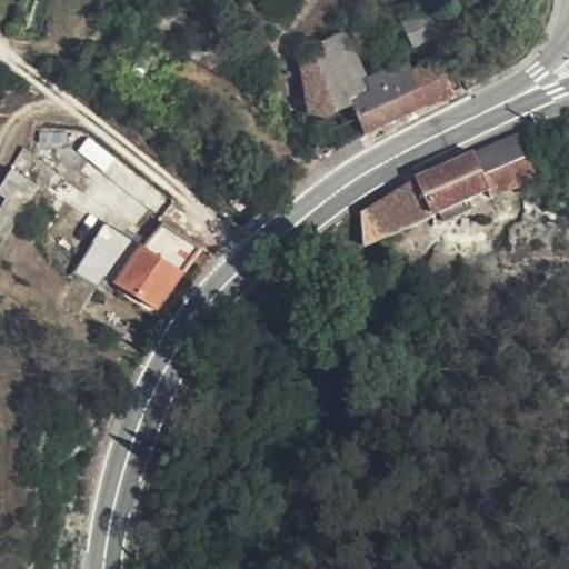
[(479,0),(469,2),(471,16),(490,12),(487,0),(479,0)]
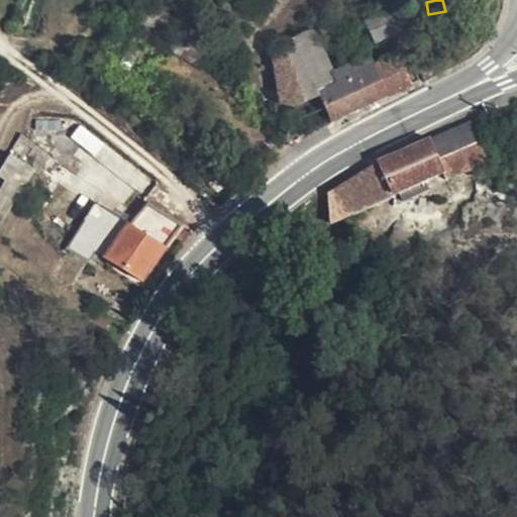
[(416,16),(428,14),(426,2),(413,5),(416,16)]
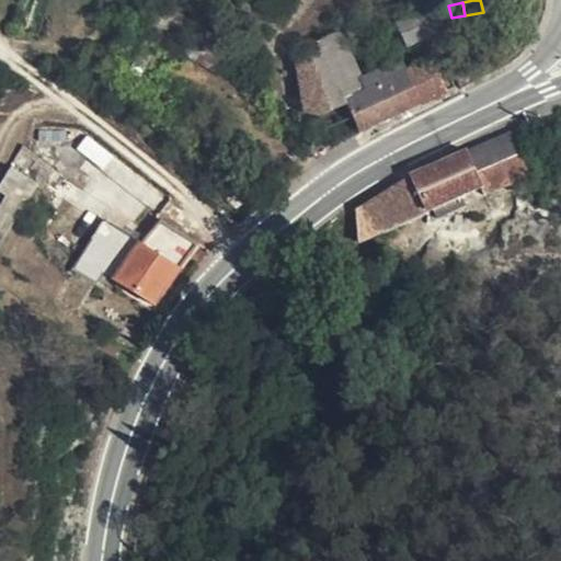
[(409,46),(436,32),(425,11),(399,25),(409,46)]
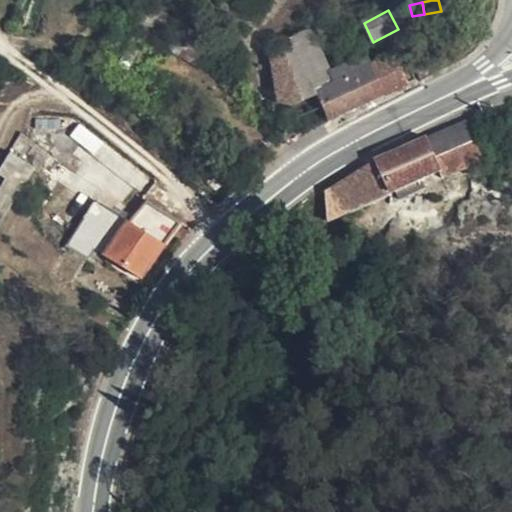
[(307,22),(311,30),(316,43),(338,28),(327,11),(307,22)]
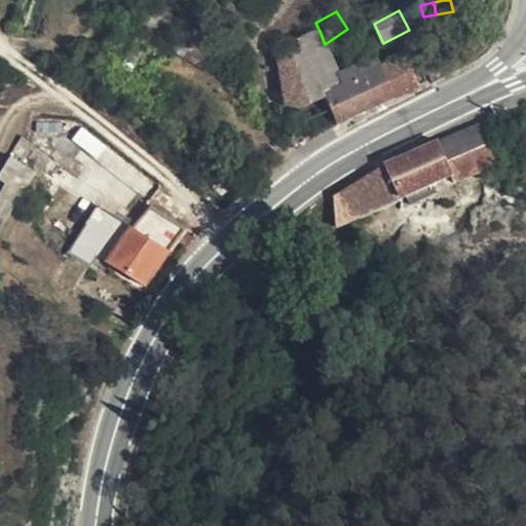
[(300,50),(276,59),(285,107),(298,110),(324,100),(336,123),(395,97),(381,69),(377,60),(340,76),(325,44),(320,31),(296,41),(300,50)]
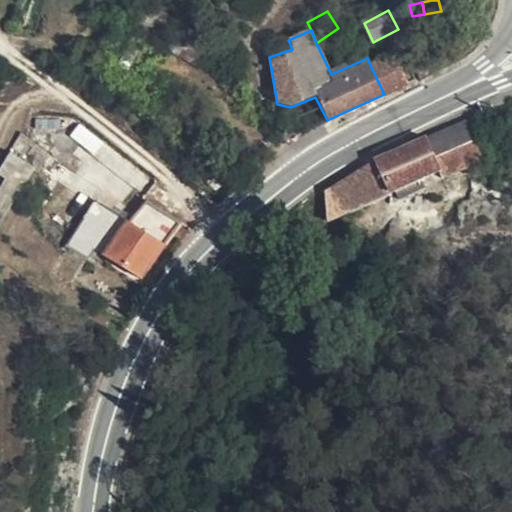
[(371,67),(384,94),(414,81),(402,56),(401,53),(371,67)]
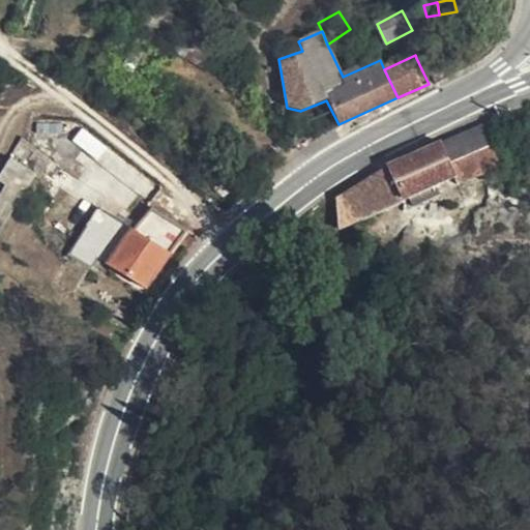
[(455,182),(459,187),(507,166),(489,124),(442,145),(458,180),(455,182)]
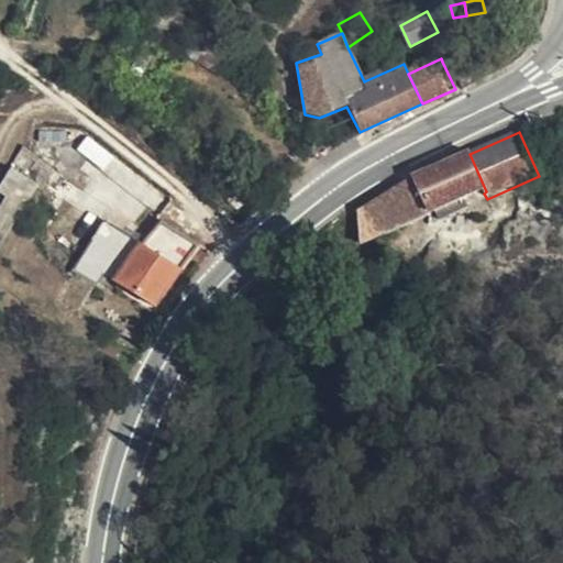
[(53,173),(23,146),(0,185),(0,194),(4,198),(0,205),(0,246),(30,198),(37,187),(42,190),(53,173)]
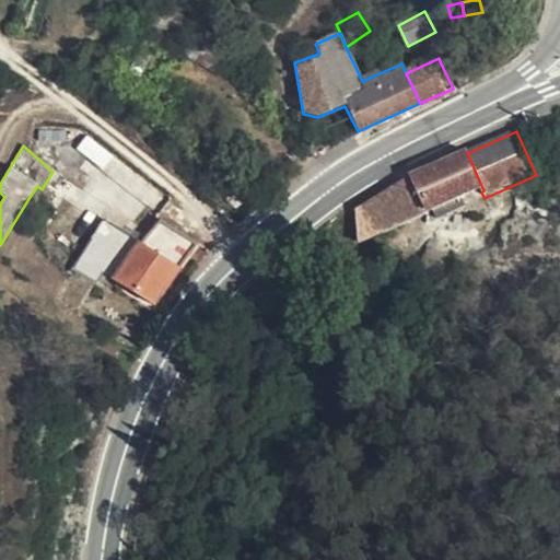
[(410,177),(428,216),(434,212),(464,200),(481,193),(483,190),(467,153),(410,177)]
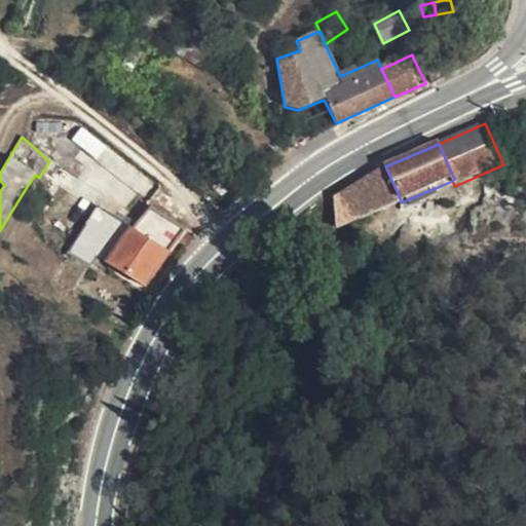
[(336,199),(338,231),(402,202),(385,166),(336,199)]
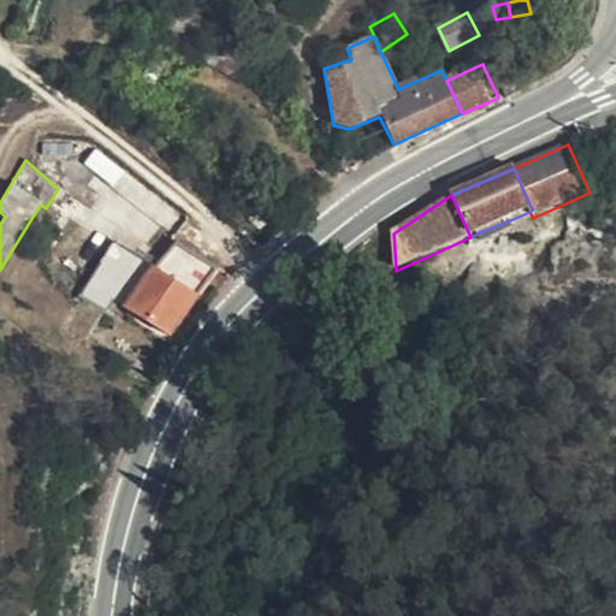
[(510,220),(478,234),(483,244),(514,230),(510,220)]
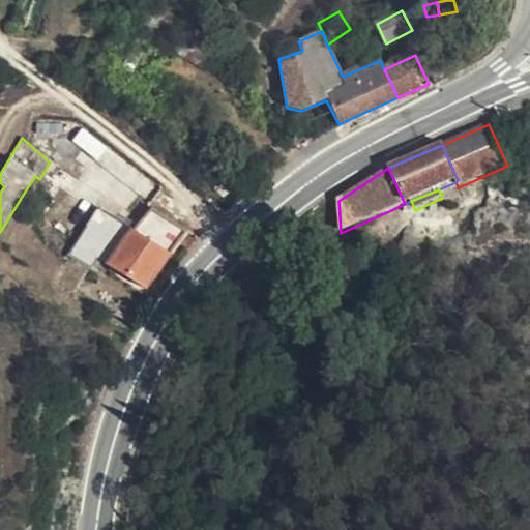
[(97,209),(68,257),(90,270),(95,263),(106,270),(109,265),(147,289),(186,234),(152,211),(135,233),(97,209)]
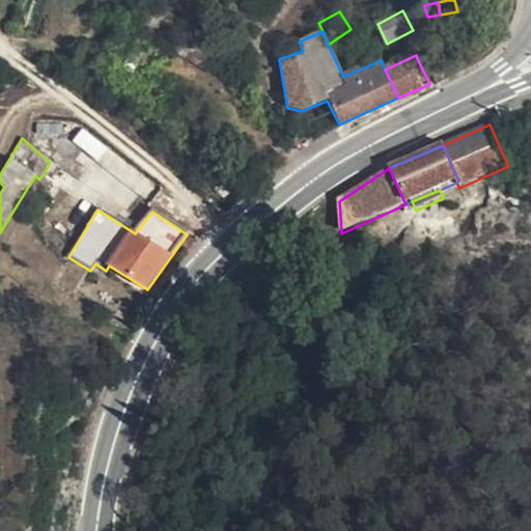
All buildings are outlined.
